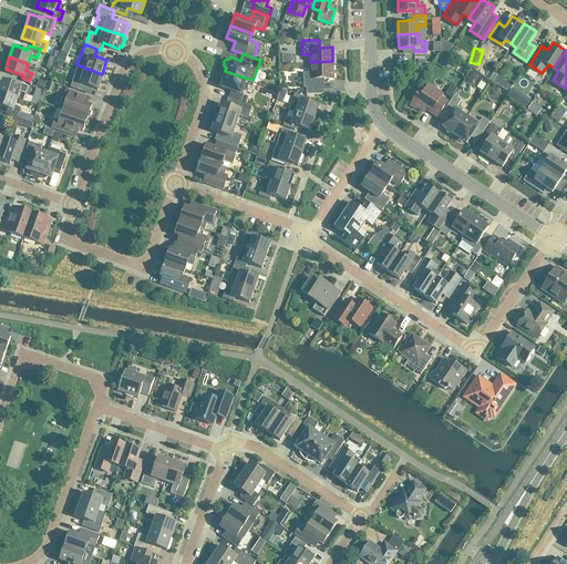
[(462,70),(465,63),(456,59),(454,65),(462,70)]
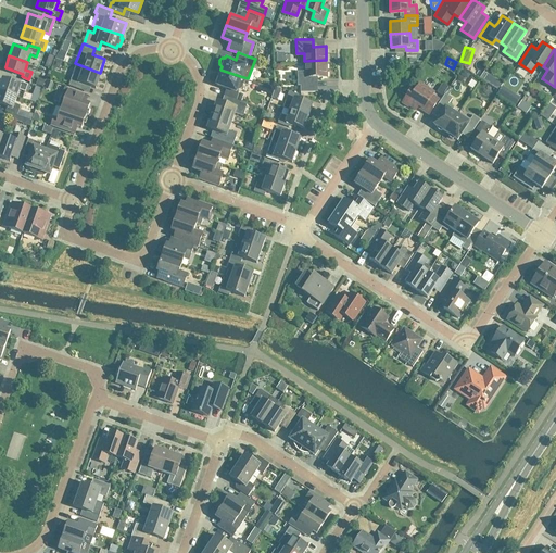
[(304,61),(304,68),(298,70),(298,83),(300,83),(300,90),(315,89),(314,75),(327,75),(326,60),(304,61)]
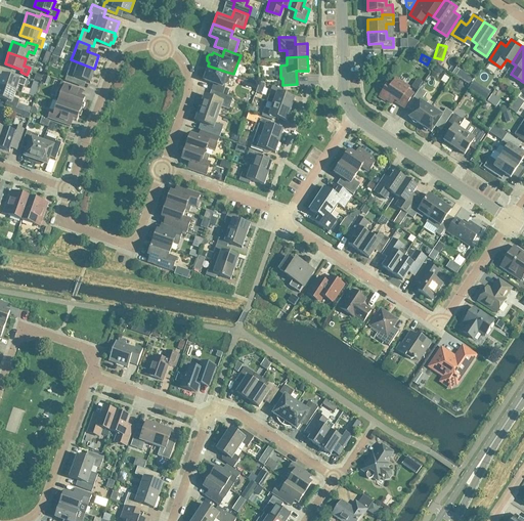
[(71,59),(69,68),(64,78),(76,82),(78,77),(90,81),(94,69),(71,59)]
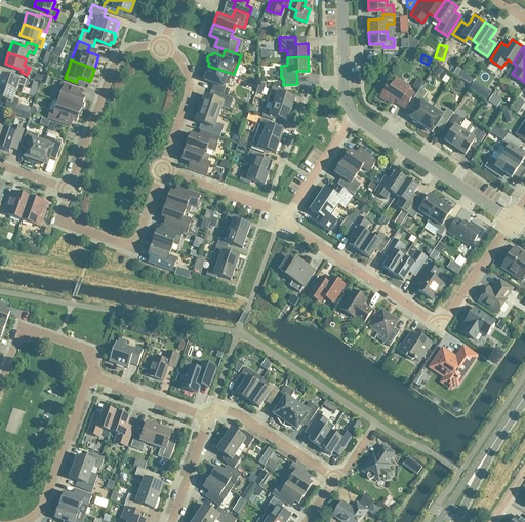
[(227,72),(208,66),(207,68),(205,68),(203,70),(202,72),(203,75),(205,76),(204,78),(213,81),(211,88),(218,90),(223,92),(226,85),(223,84),(224,82),(226,82),(228,80),(229,78),(229,75),(227,74),(227,72)]
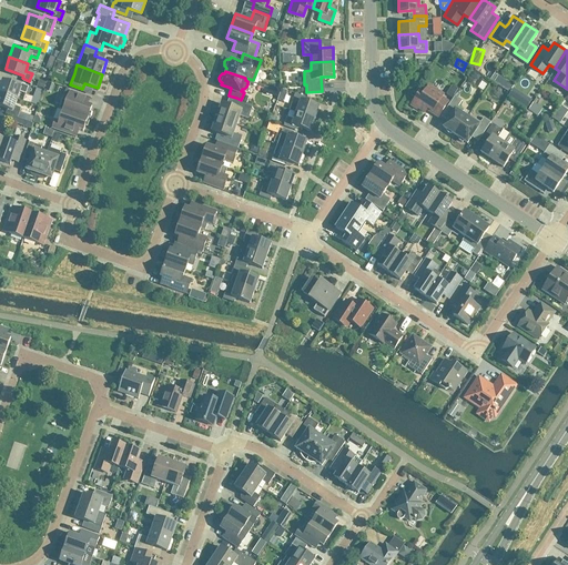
[(2,78),(0,83),(0,90),(17,97),(19,89),(26,91),(28,83),(21,81),(20,84),(2,78)]
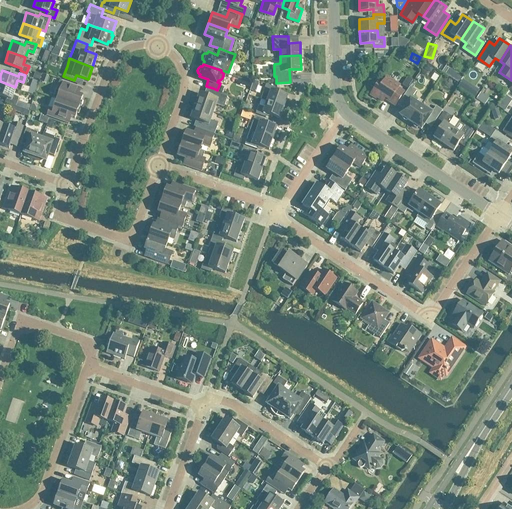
[(380,83),(377,81),(370,92),(375,96),(376,94),(383,98),(384,96),(395,103),(404,89),(398,85),(399,83),(387,74),(380,83)]
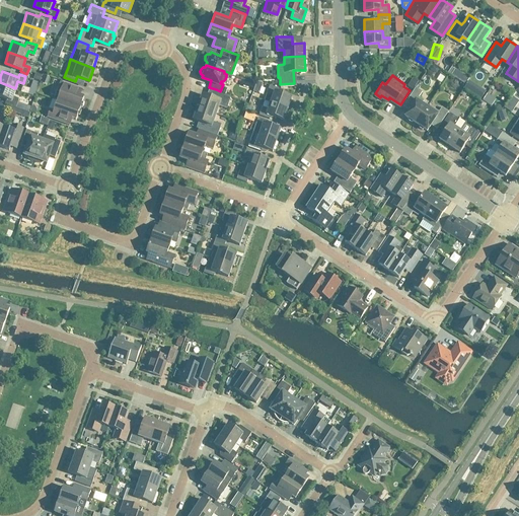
[(60,79),(54,96),(58,98),(80,105),(84,94),(80,93),(82,87),(64,80),(60,79)]
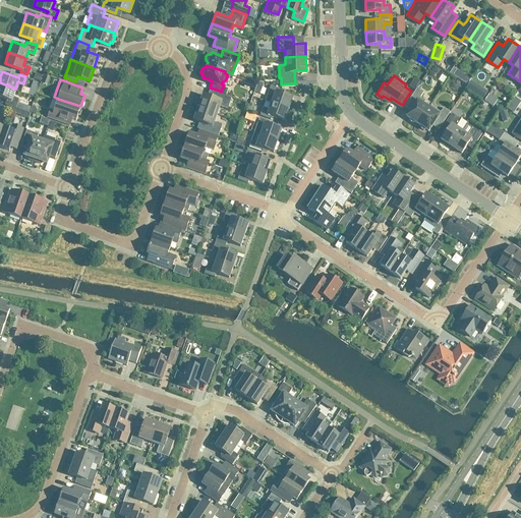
[(15,89),(0,82),(0,95),(6,98),(5,100),(16,104),(18,97),(13,95),(15,89)]
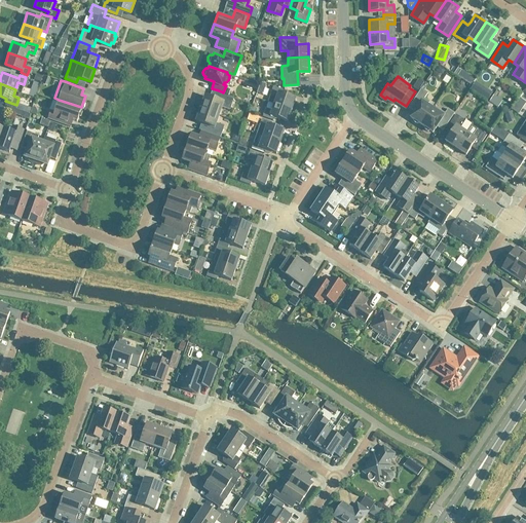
[(273,84),(270,92),(267,100),(274,102),(291,108),(295,96),(282,91),(284,87),(273,84)]
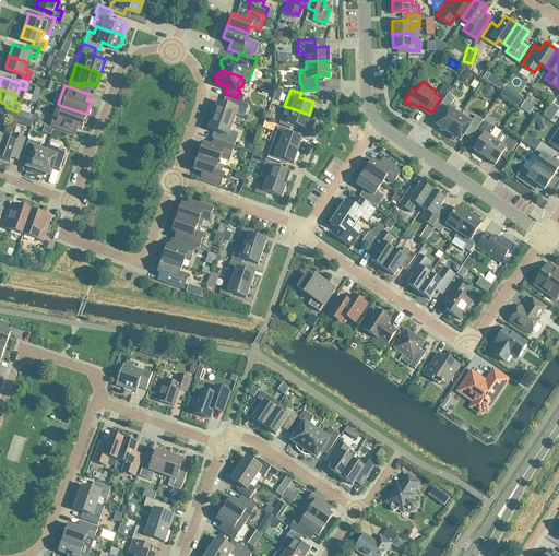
[(440,116),(436,122),(439,125),(439,127),(441,129),(443,129),(445,129),(448,130),(460,113),(453,109),(456,106),(451,102),(454,96),(448,92),(437,108),(442,113),(440,116)]
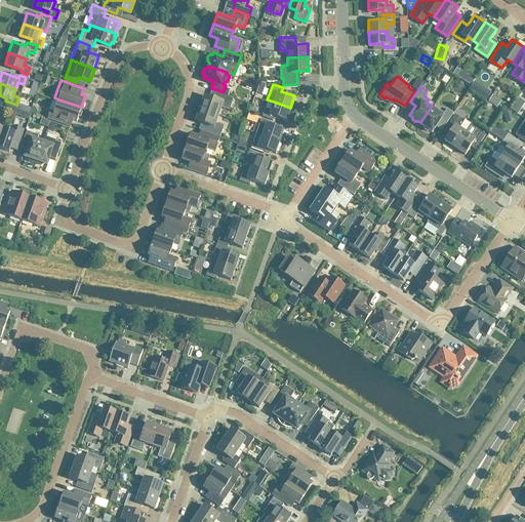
[(204,93),(200,106),(218,113),(221,105),(229,107),(233,95),(227,93),(223,92),(218,90),(216,97),(204,93)]
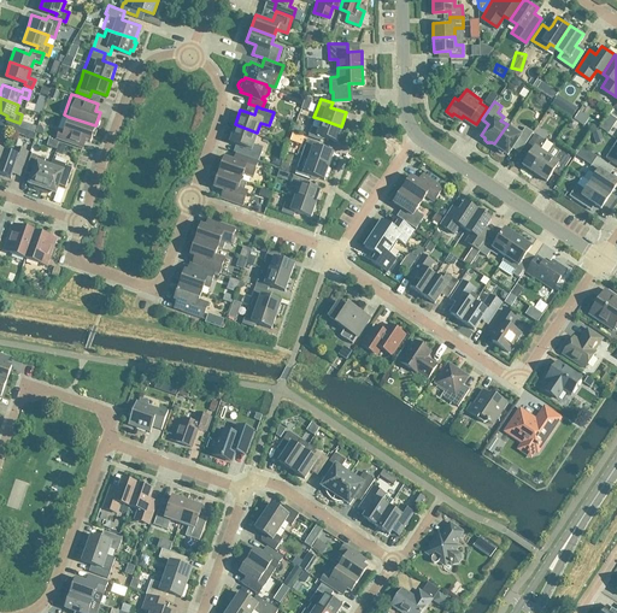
[(95,125),(69,117),(64,129),(59,128),(57,136),(83,145),(86,137),(90,140),(95,125)]
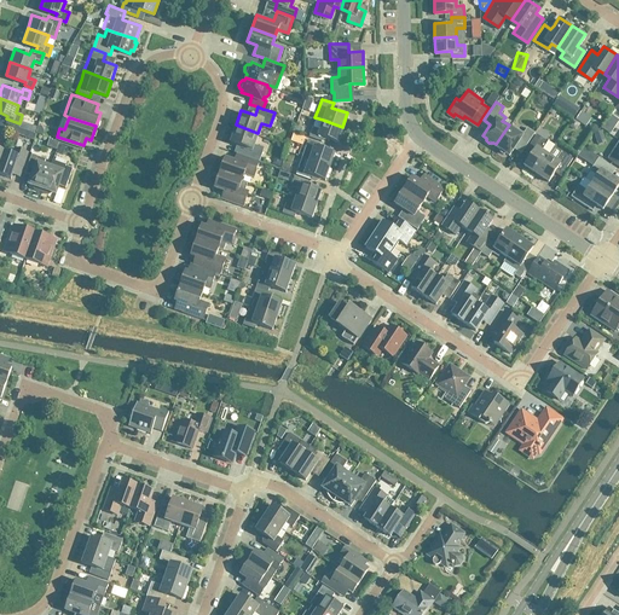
[(319,127),(312,125),(308,134),(320,139),(322,134),(339,140),(342,127),(323,120),(319,127)]
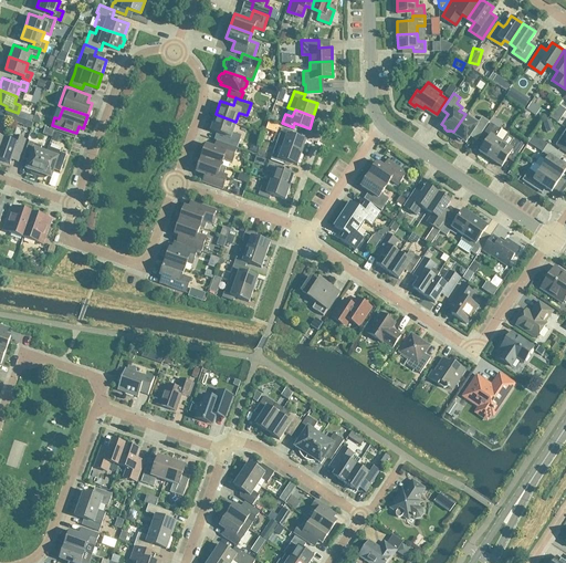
[(236,122),(216,114),(211,128),(219,131),(217,138),(237,145),(241,133),(232,129),(236,122)]
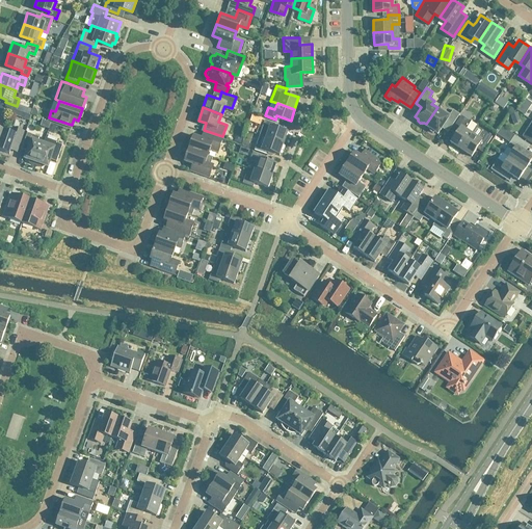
[(437,107),(426,124),(428,126),(429,128),(430,130),(432,130),(435,130),(437,131),(442,126),(444,122),(450,126),(459,112),(453,107),(450,112),(445,108),(443,111),(437,107)]
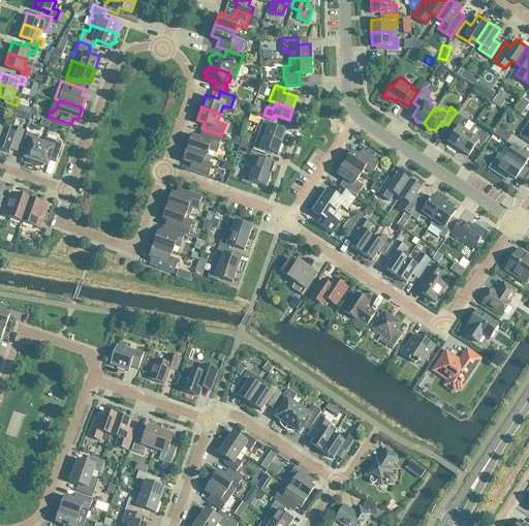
[(473,123),(458,113),(449,125),(455,128),(447,140),(458,147),(473,123)]
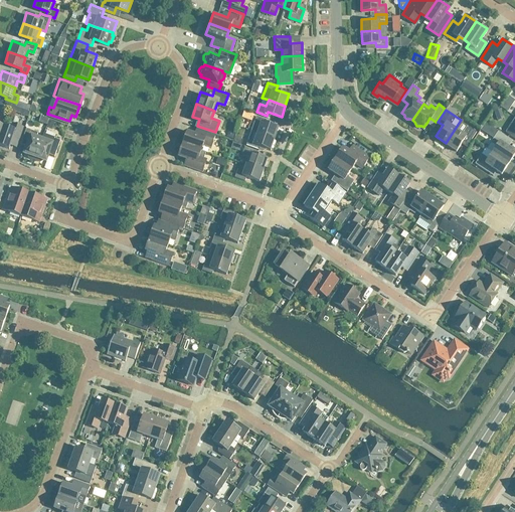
[(267,118),(255,114),(253,122),(260,124),(258,131),(275,137),(279,126),(265,121),(267,118)]
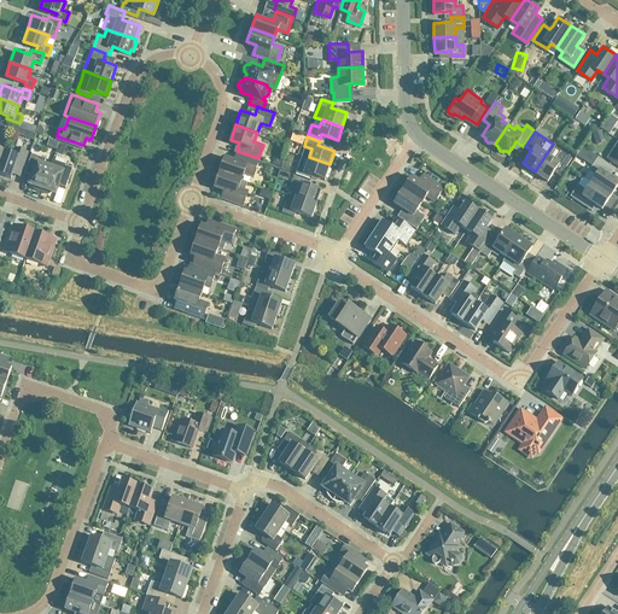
[(617,136),(614,144),(606,156),(617,163),(617,136)]
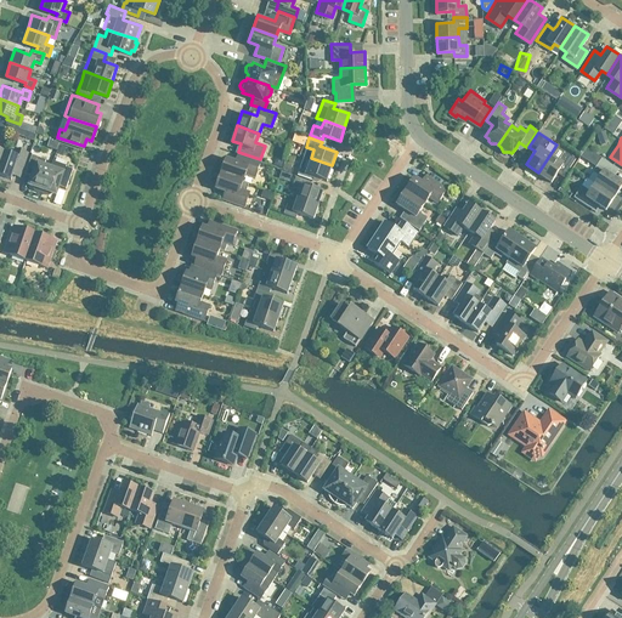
[(557,145),(538,173),(550,180),(559,168),(565,171),(575,157),(557,145)]
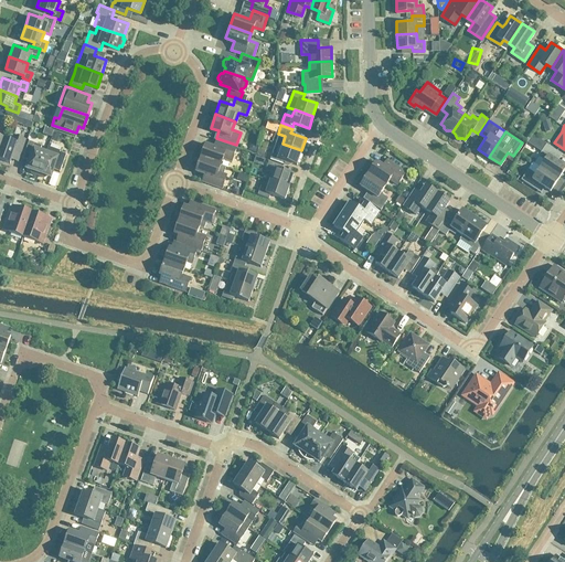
[(11,139),(3,136),(0,146),(0,157),(10,160),(11,157),(18,159),(25,137),(13,133),(11,139)]
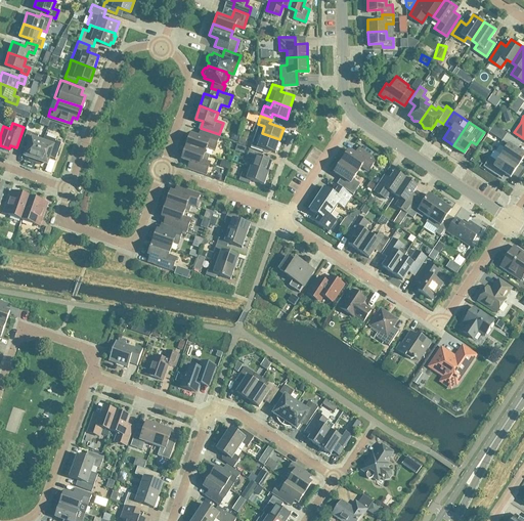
[(497,125),(492,132),(503,138),(499,142),(506,146),(500,153),(518,164),(523,154),(523,152),(514,145),(518,138),(507,131),(497,125)]
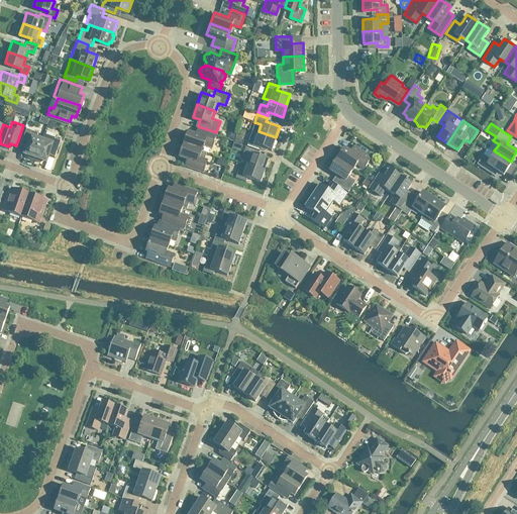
[(26,126),(22,138),(28,140),(26,144),(24,151),(27,152),(29,156),(34,158),(41,137),(36,135),(37,131),(26,127),(27,126),(26,126)]
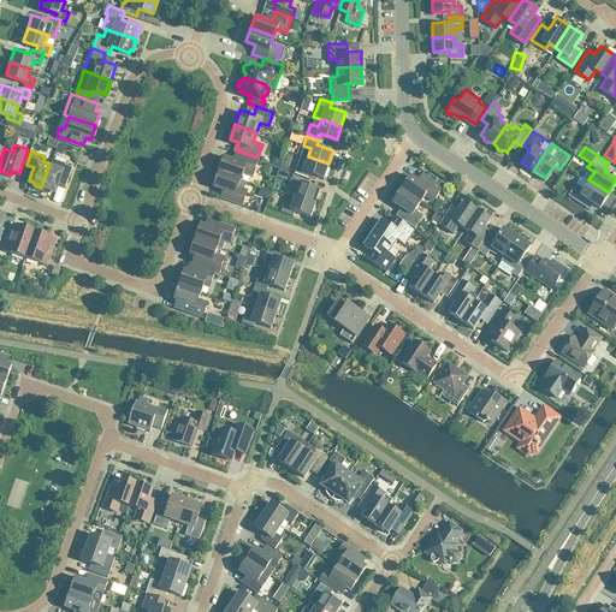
[(220,156),(217,165),(220,166),(219,170),(241,177),(243,170),(253,173),(258,158),(236,150),(234,158),(224,155),(223,158),(220,156)]
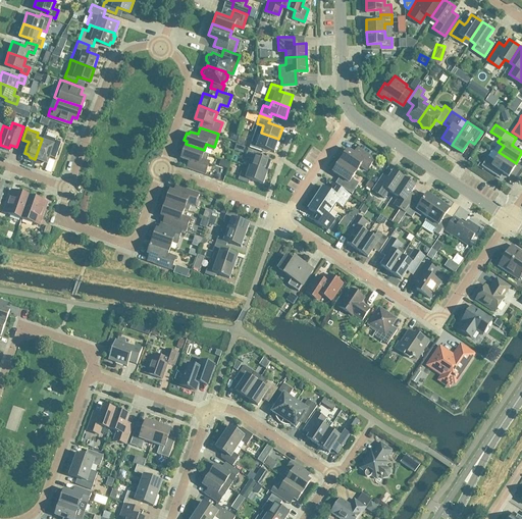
[(42,139),(35,159),(41,161),(43,160),(47,161),(49,154),(51,150),(57,152),(61,140),(60,139),(60,140),(55,138),(55,137),(44,133),(42,139)]
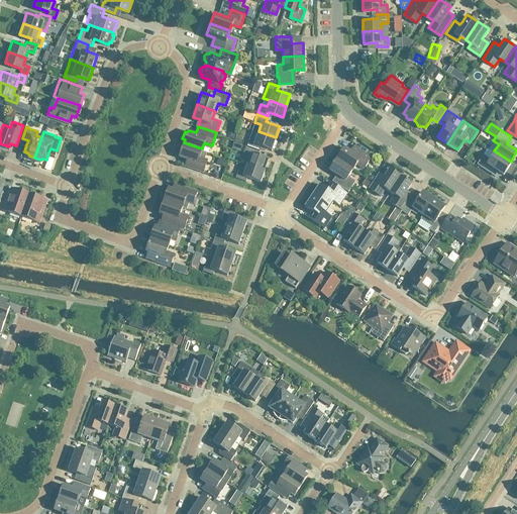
[(249,135),(246,143),(256,147),(257,144),(272,148),(276,137),(259,131),(255,138),(249,135)]
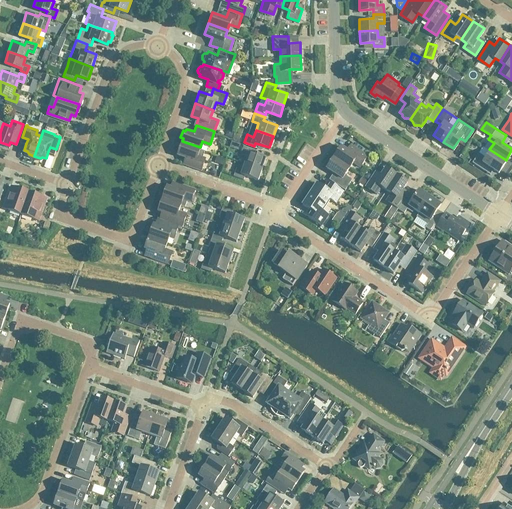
[(182,141),(177,153),(185,156),(183,163),(188,164),(201,169),(205,156),(202,155),(204,149),(200,147),(182,141)]
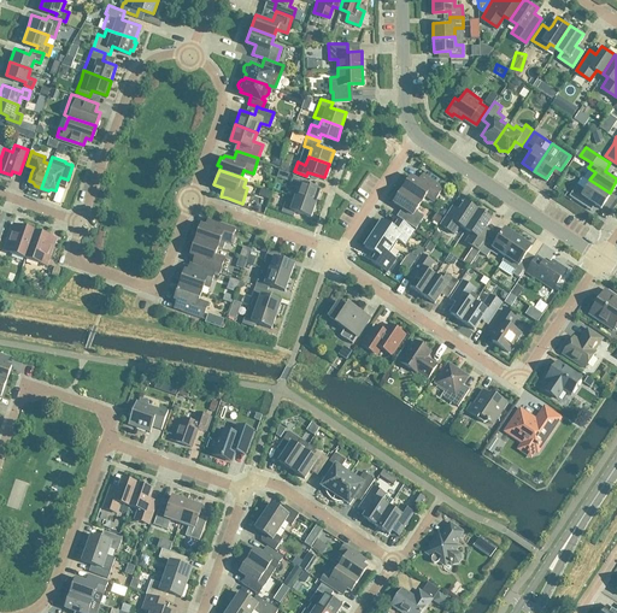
[(418,178),(411,174),(403,187),(421,200),(425,193),(434,199),(442,186),(422,171),(418,178)]
